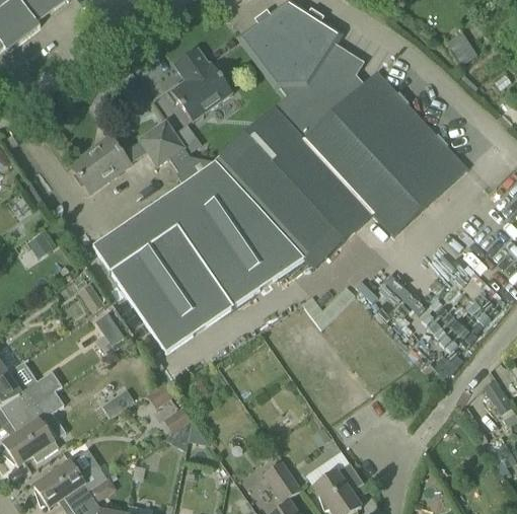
[(0,0),(0,50),(5,47),(8,50),(42,24),(38,19),(55,6),(56,7),(65,0),(0,0)]
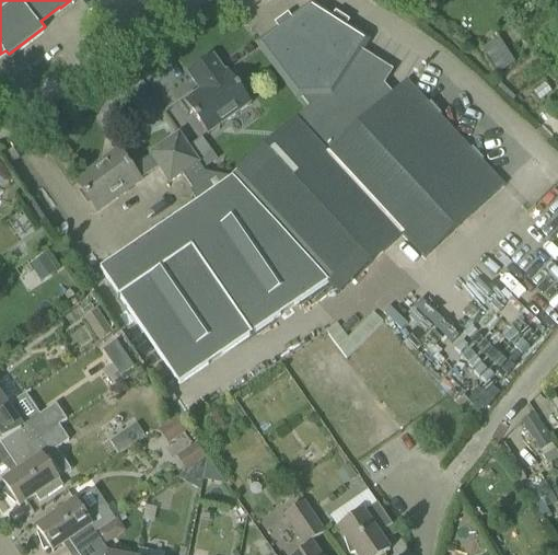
[(198,198),(102,265),(169,362),(181,380),(329,278),(339,289),(386,245),(405,229),(427,253),(504,181),(483,158),(485,157),(474,145),(472,146),(441,112),(442,111),(431,99),(430,101),(408,77),(394,91),(385,81),(394,67),(359,45),(364,37),(313,4),(264,41),(310,104),(233,175),(206,170),(199,161),(200,160),(193,148),(181,130),(151,150),(152,151),(135,164),(142,175),(159,164),(170,182),(184,172),(193,185),(192,189),(198,198)]
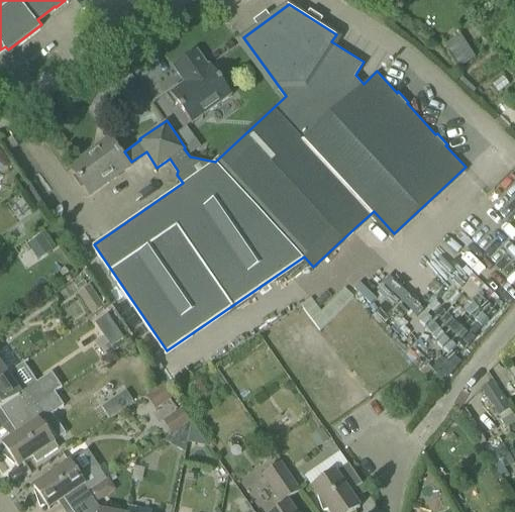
[(445,40),(460,64),(476,54),(460,31),(445,40)]
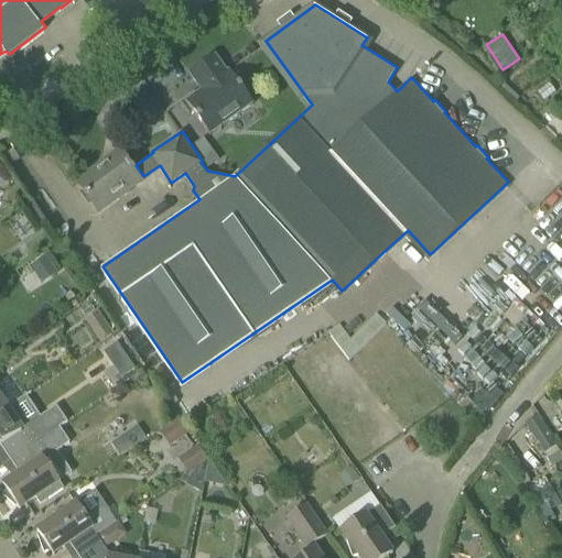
[(195,109),(211,131),(255,99),(244,85),(248,81),(238,67),(234,70),(230,67),(228,69),(215,52),(190,69),(203,87),(196,91),(194,88),(181,99),(190,112),(195,109)]
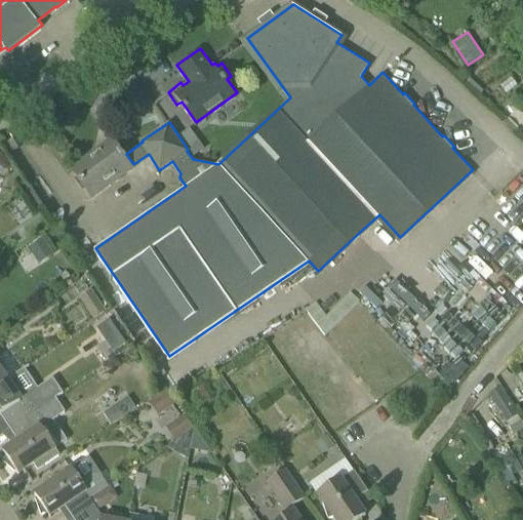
[(190,125),(177,134),(187,147),(199,138),(190,125)]
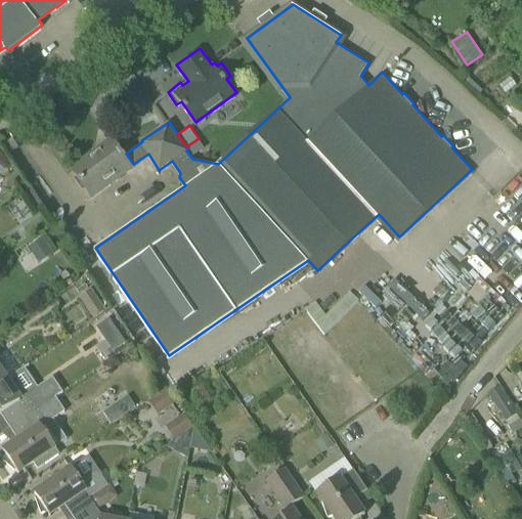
[(4,141),(10,149),(19,144),(13,135),(4,141)]
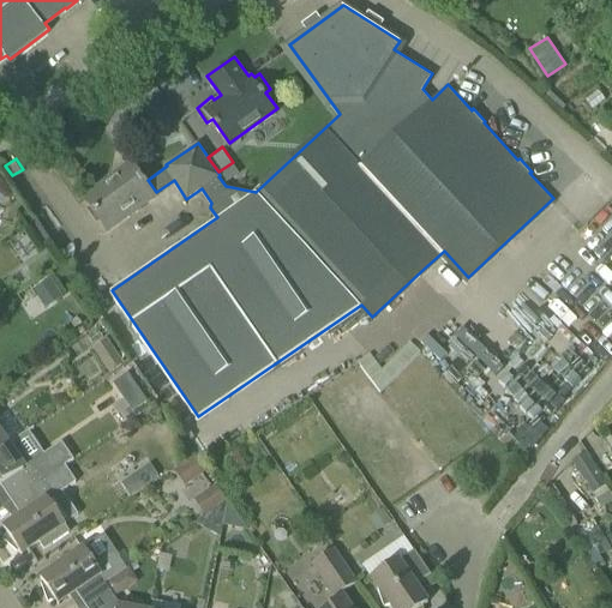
[(131,161),(84,194),(99,214),(109,229),(157,194),(156,192),(148,180),(145,181),(131,161)]
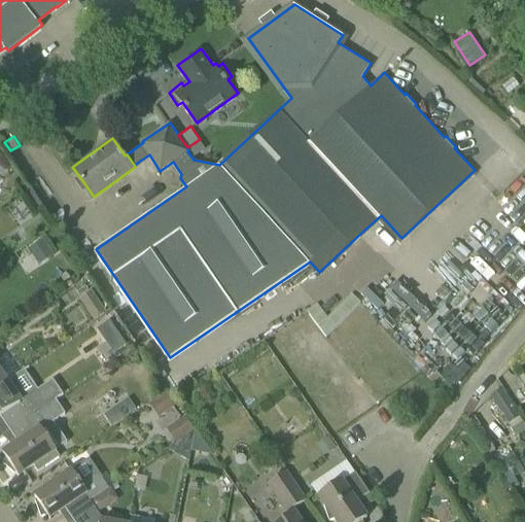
[(34,187),(26,193),(36,207),(43,202),(34,187)]
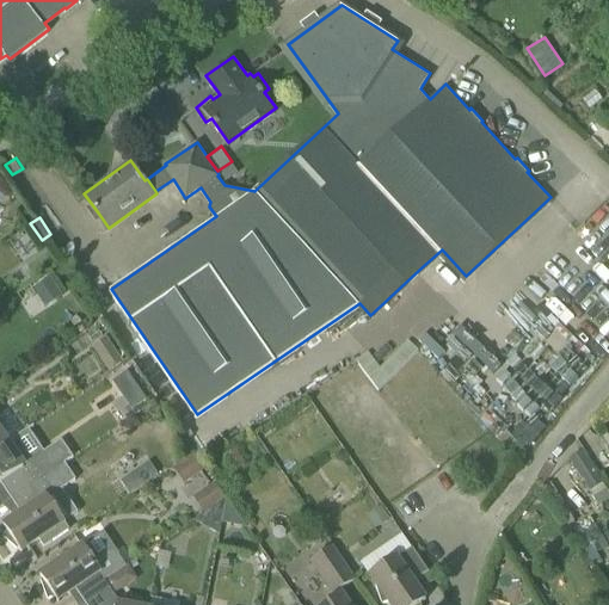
[(50,275),(35,285),(47,302),(62,291),(50,275)]
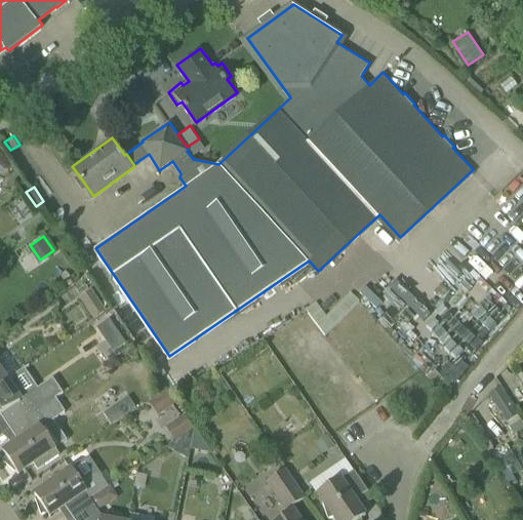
[(92,288),(81,295),(94,315),(106,308),(92,288)]
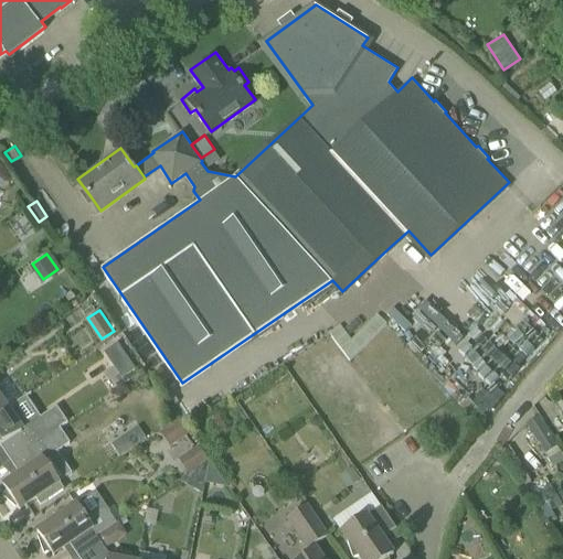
[(330,330),(351,357),(388,321),(378,311),(350,339),(339,323),(330,330)]
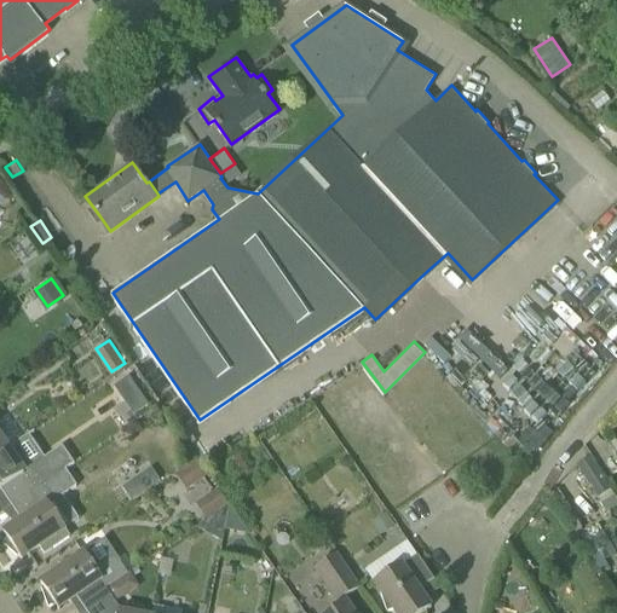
[(130,372),(115,382),(125,398),(139,387),(130,372)]
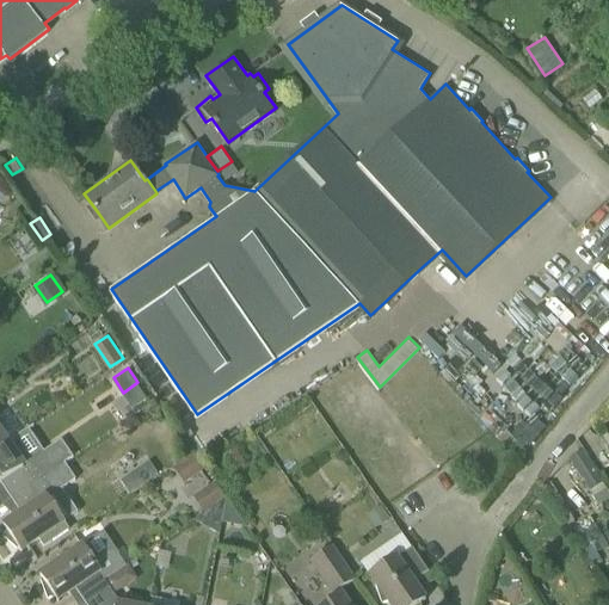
[(0,445),(10,439),(0,424),(0,445)]
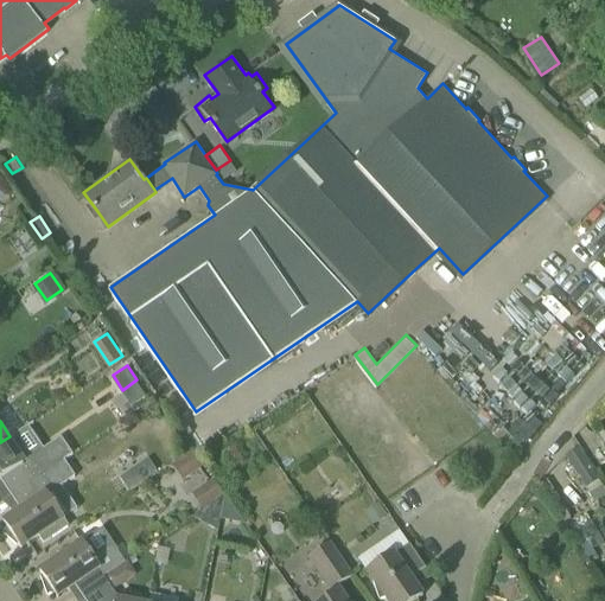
[(36,475),(65,456),(53,439),(31,454),(16,432),(10,436),(0,442),(0,475),(2,475),(13,491),(36,475)]
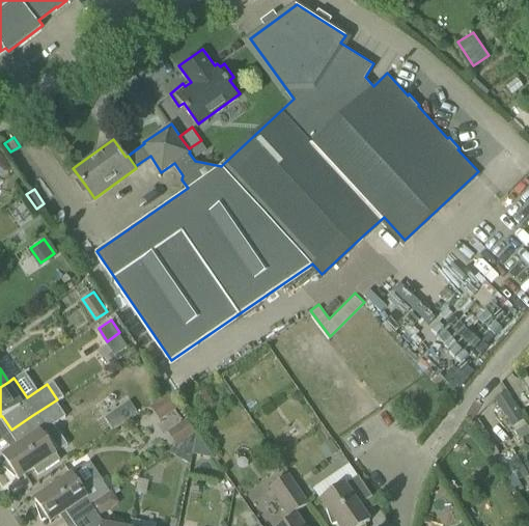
[(206,387),(196,393),(205,406),(215,399),(206,387)]
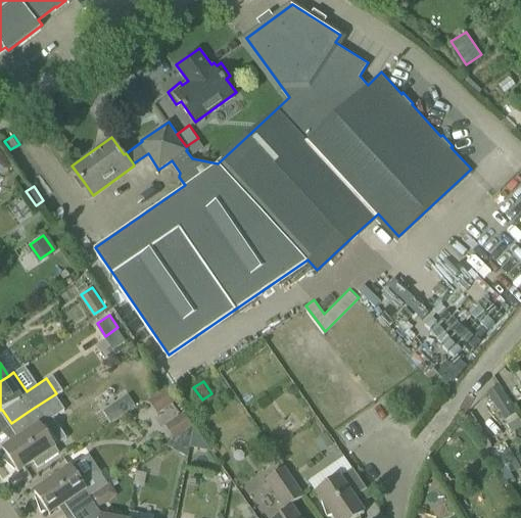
[(487,389),(505,418),(517,411),(500,382),(487,389)]
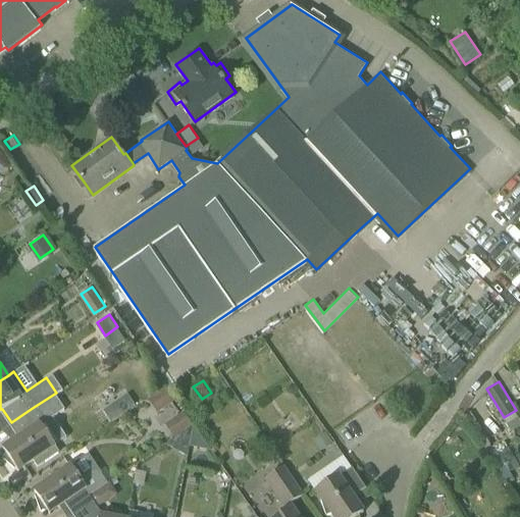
[(149,397),(158,410),(176,397),(167,383),(149,397)]
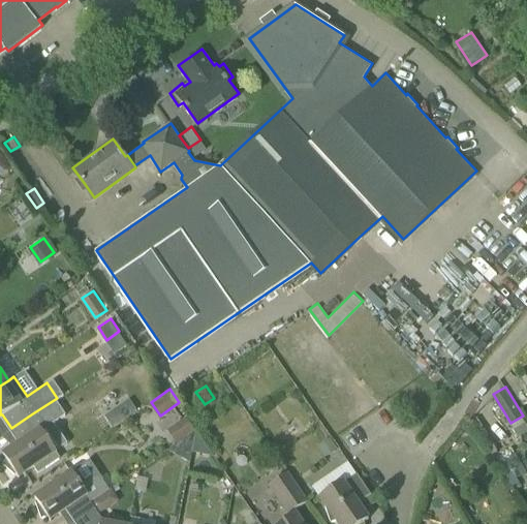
[(129,397),(117,405),(124,415),(136,407),(129,397)]
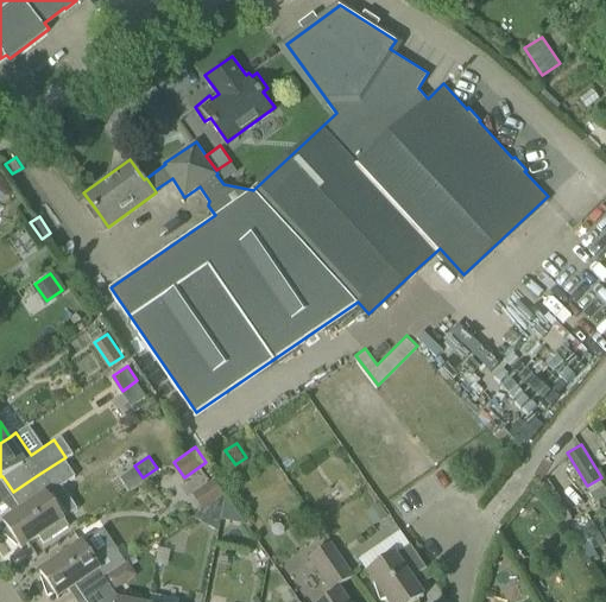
[(36,476),(13,492),(24,508),(6,519),(6,518),(5,519),(7,524),(2,530),(18,543),(20,542),(23,545),(24,545),(23,544),(64,515),(46,488),(45,489),(36,476)]
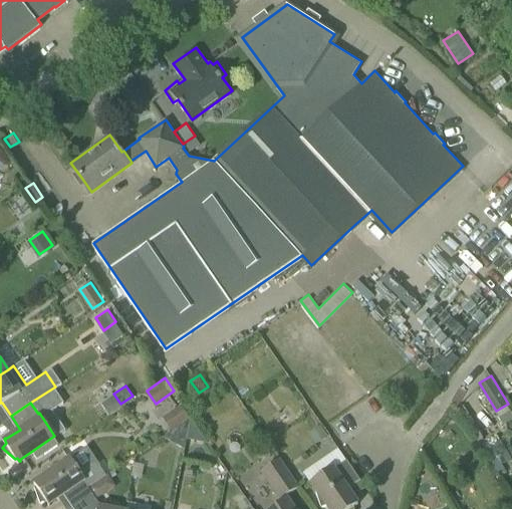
[(498,415),(503,423),(511,417),(511,409),(510,407),(498,415)]
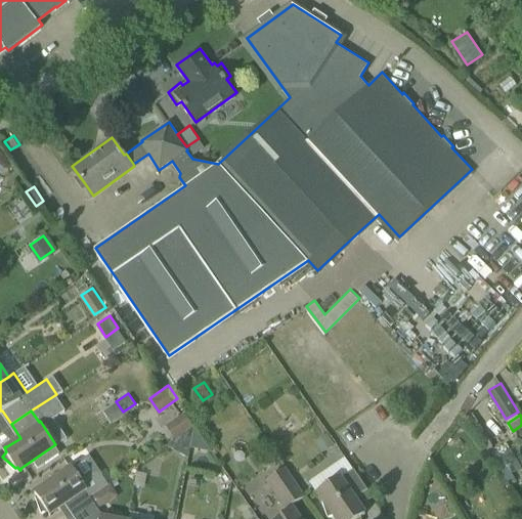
[(167,443),(188,456),(194,424),(167,443)]
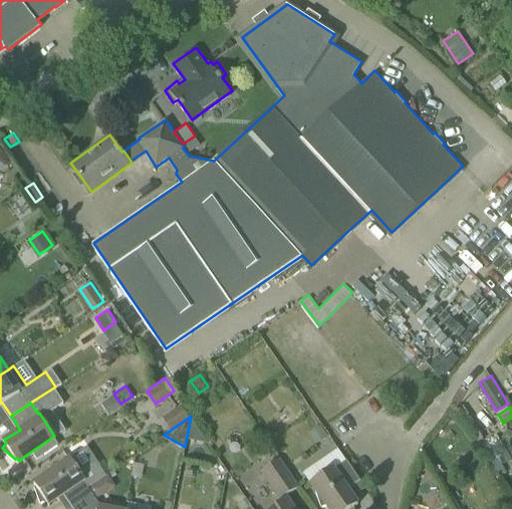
[(321,424),(309,432),(316,442),(328,434),(321,424)]
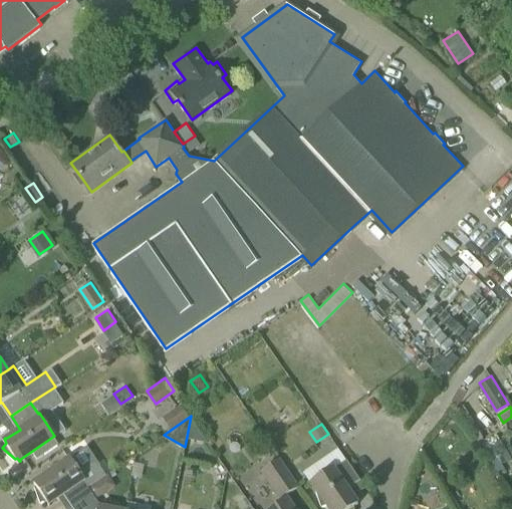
[(496,451),(488,455),(498,471),(505,467),(496,451)]
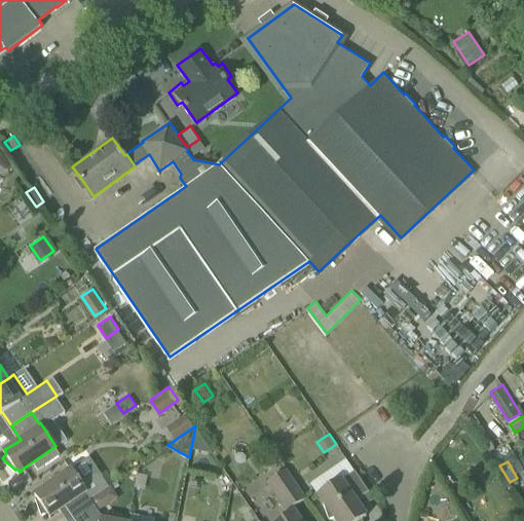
[(66,504),(75,517),(95,504),(86,491),(87,491),(71,466),(67,469),(50,475),(53,481),(37,492),(36,491),(35,491),(38,495),(36,496),(41,513),(48,511),(51,515),(52,514),(51,513),(66,504)]
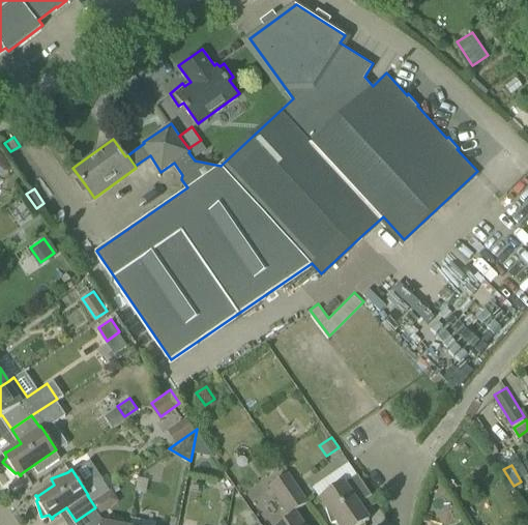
[(269,485),(289,514),(309,500),(289,471),(269,485)]
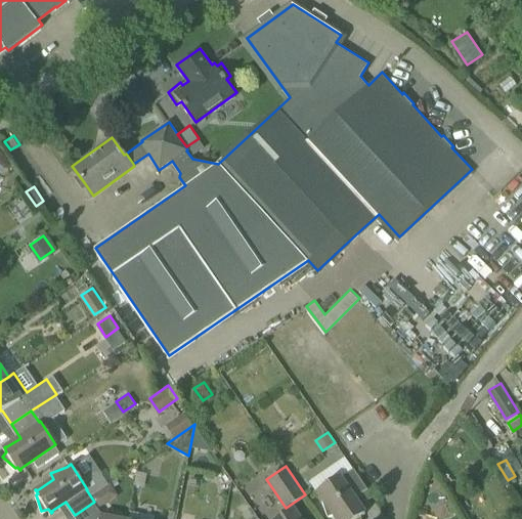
[(364,511),(354,496),(368,487),(354,467),(341,476),(341,475),(317,490),(318,491),(319,490),(323,498),(322,499),(328,515),(335,513),(339,518),(363,518),(361,514),(365,511),(365,510),(364,511)]
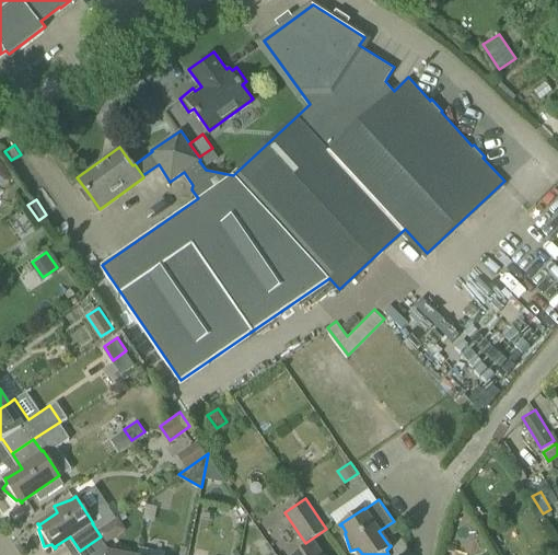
[(137,554),(109,550),(101,536),(80,551),(82,554),(137,554)]
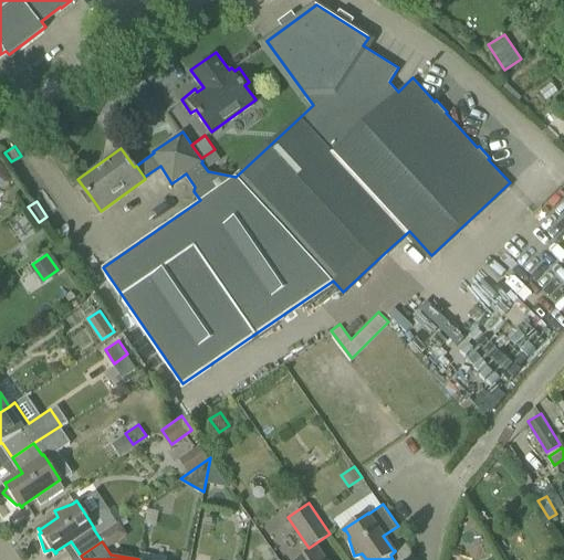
[(324,559),(316,548),(296,559),(324,559)]
